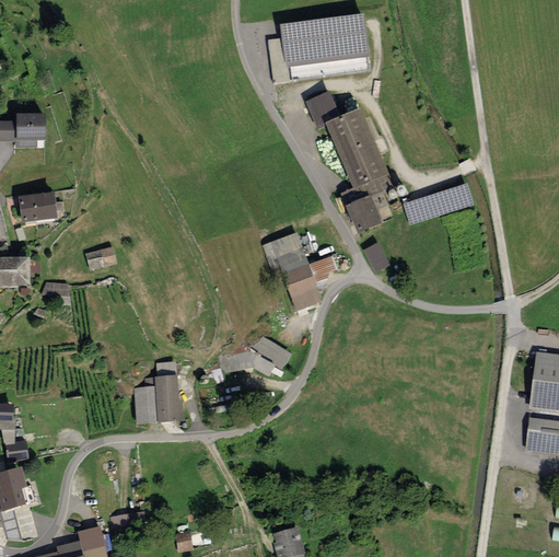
[(364,15),(280,27),(287,67),(370,55),(364,15)]
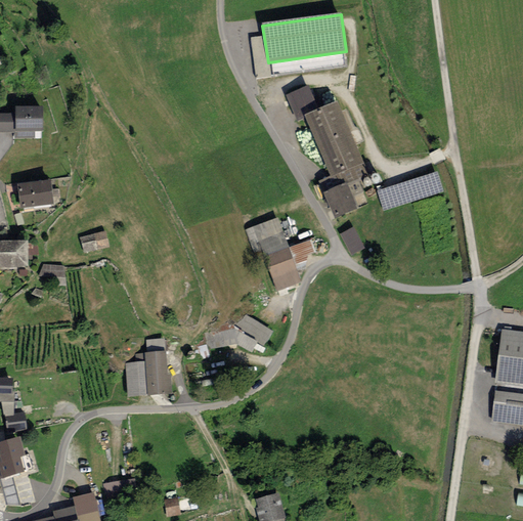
[(363,162),(336,100),(303,116),(331,177),(363,162)]
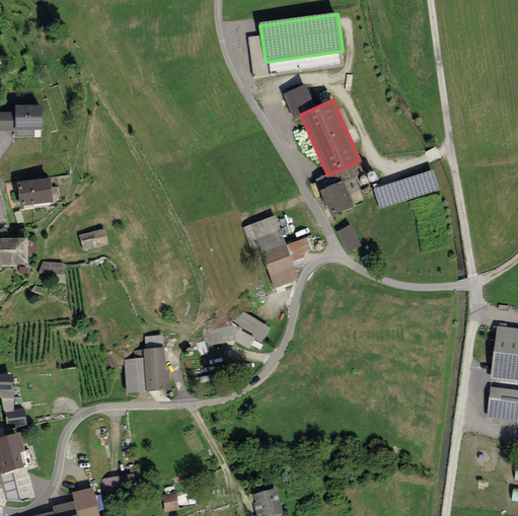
[(14,109),(0,109),(0,128),(13,129),(13,134),(32,134),(32,130),(42,130),(42,104),(14,104),(14,109)]
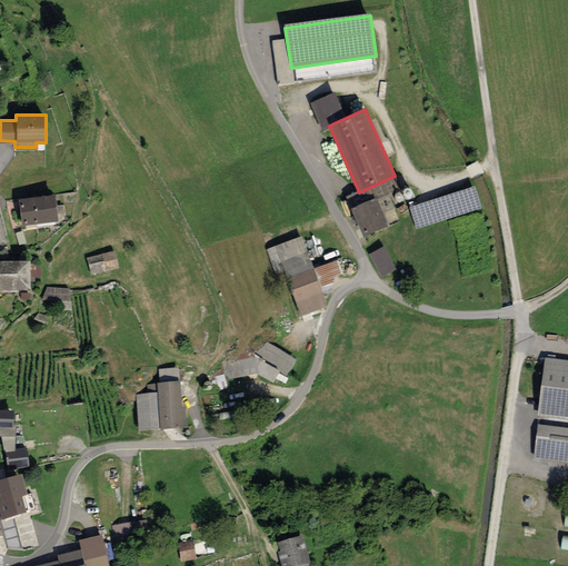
[(475,185),(409,206),(416,227),(481,206),(475,185)]
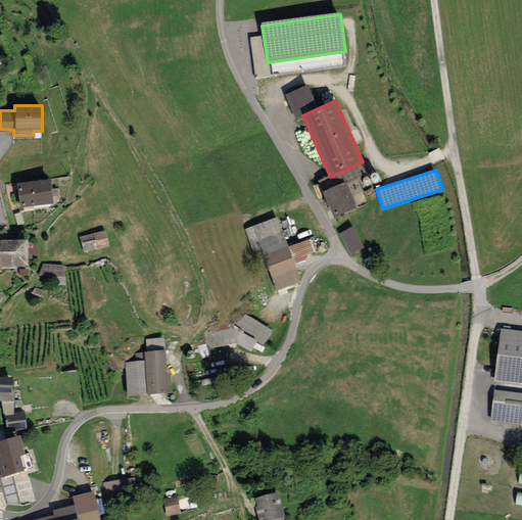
[(50,180),(16,184),(19,207),(53,203),(50,180)]
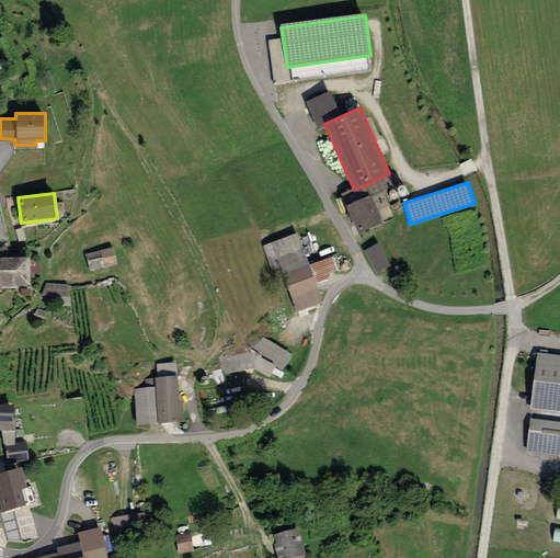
[(369,196),(345,207),(357,234),(381,223),(369,196)]
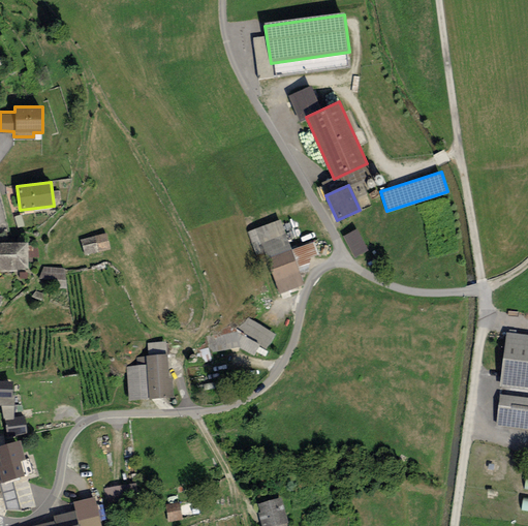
[(280,219),(247,231),(258,260),(267,257),(279,291),(304,282),(280,219)]
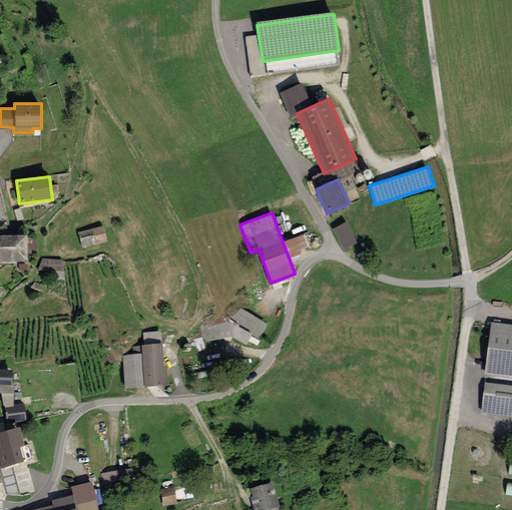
[(346,220),(333,227),(343,247),(356,241),(346,220)]
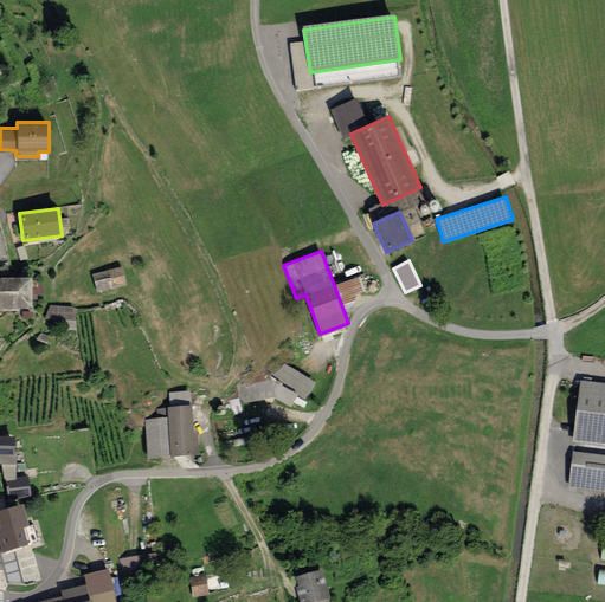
[(120,265),(91,272),(96,290),(124,283),(120,265)]
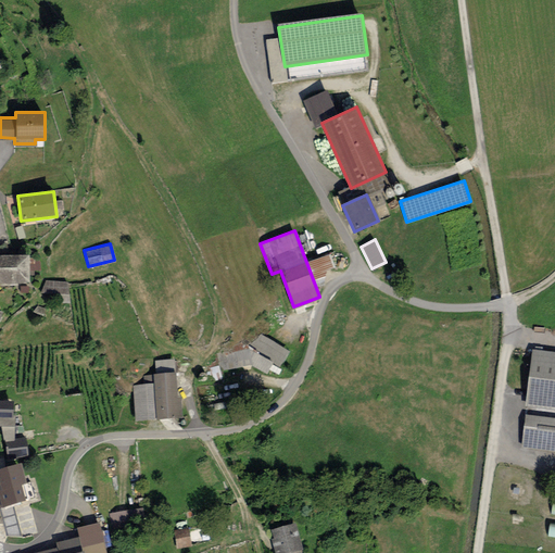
[(28,255),(0,254),(0,283),(28,283),(28,255)]
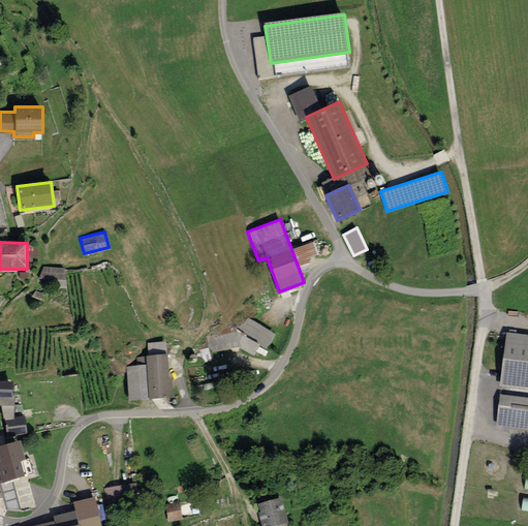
[(64,267),(42,265),(38,277),(53,277),(53,285),(66,286),(64,267)]
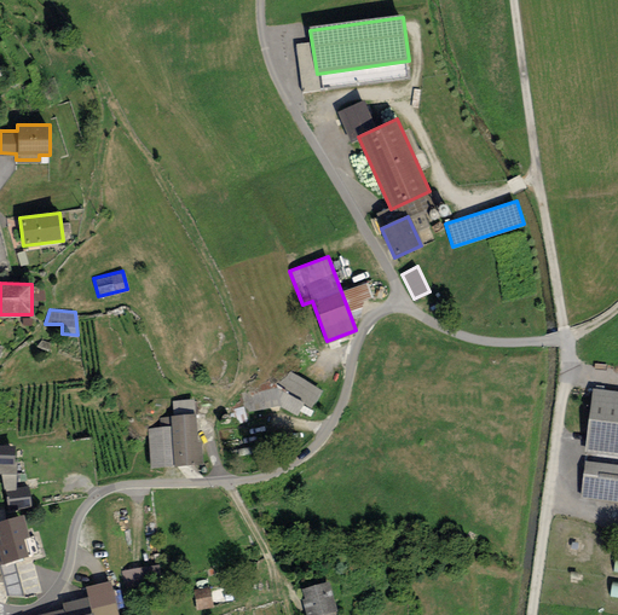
[(313,405),(324,388),(290,366),(279,383),(292,392),(283,404),(298,412),(305,400),(313,405)]
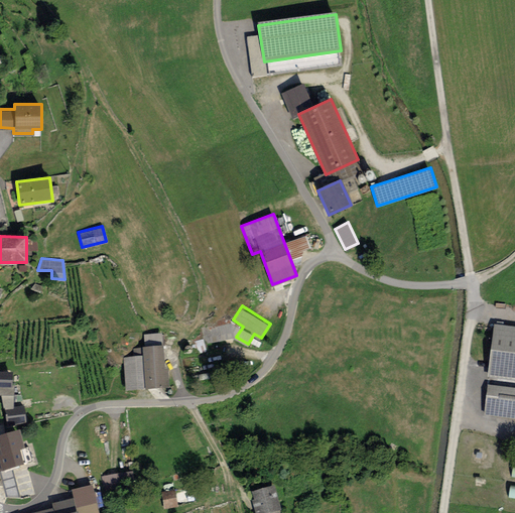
[(514,327),(493,325),(487,375),(514,378),(514,327)]
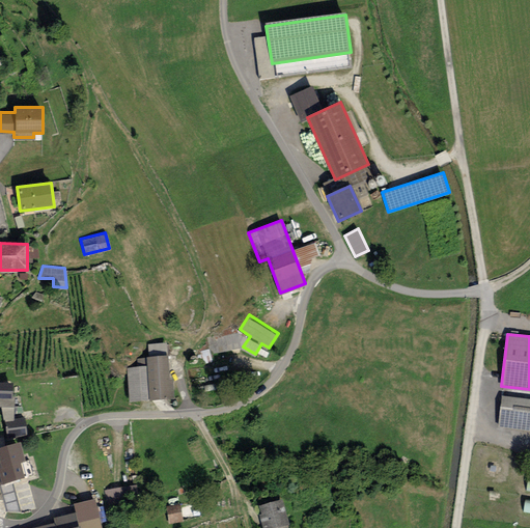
[(136,365),(126,366),(128,400),(173,398),(171,379),(168,379),(167,355),(136,357),(136,365)]
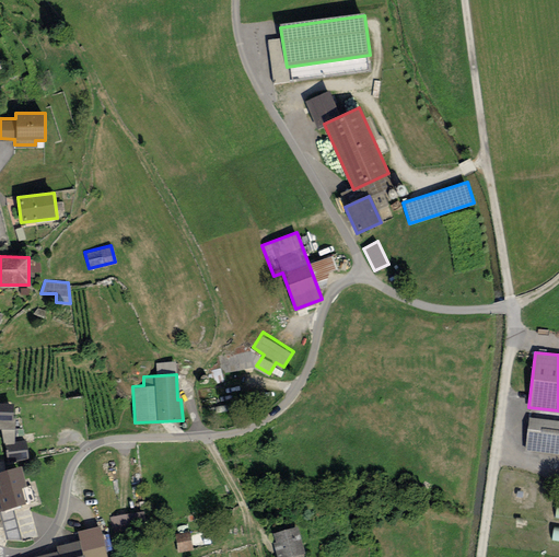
[(13,404),(0,403),(0,427),(13,428),(13,404)]
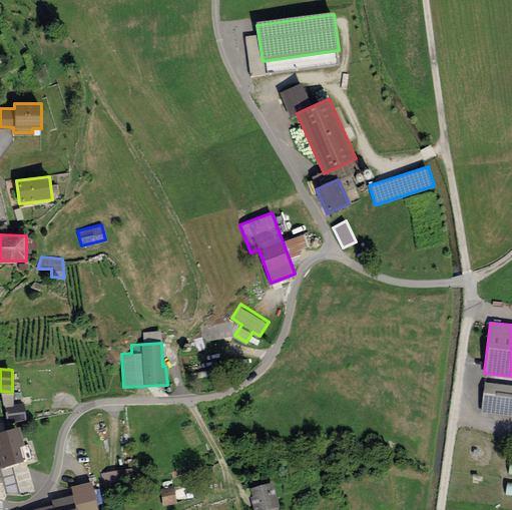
[(511,385),(484,382),(481,411),(511,414),(511,385)]
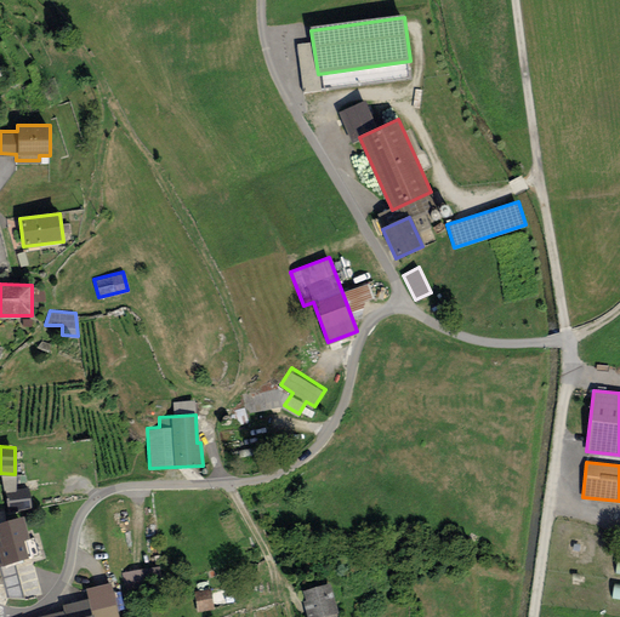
[(0,565),(27,558),(23,542),(29,541),(22,518),(0,524),(0,565)]
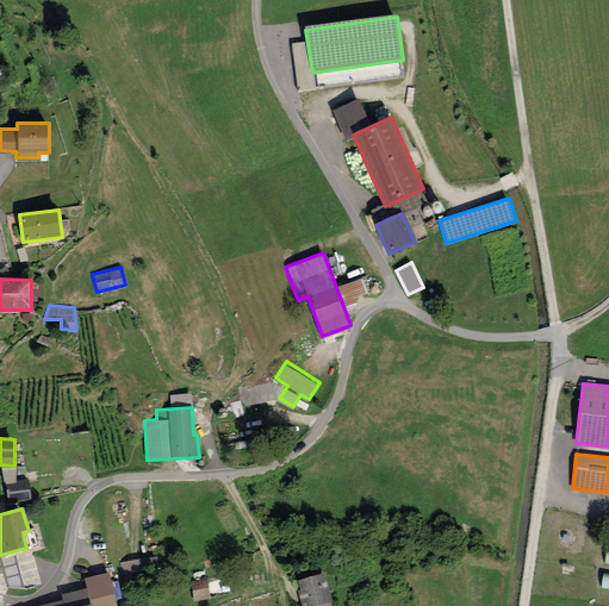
[(154,568),(151,554),(120,558),(123,573),(154,568)]
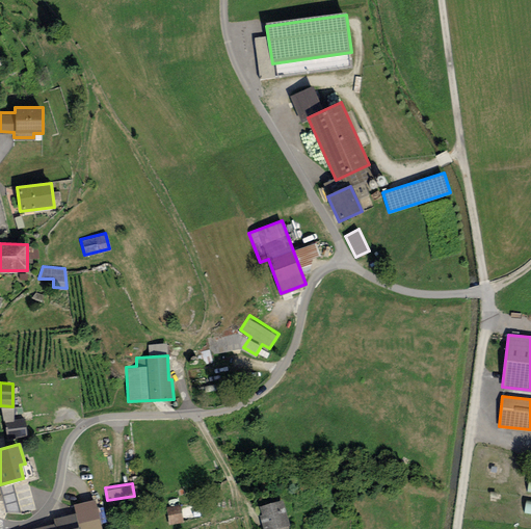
[(56,525),(37,528),(100,528),(94,500),(73,504),(75,513),(54,518),(56,525)]
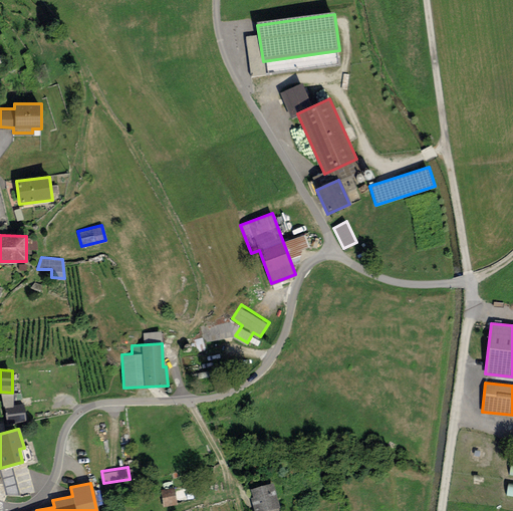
[(278,507),(272,483),(250,489),(252,496),(250,497),(253,510),(268,510),(268,509),(278,507)]
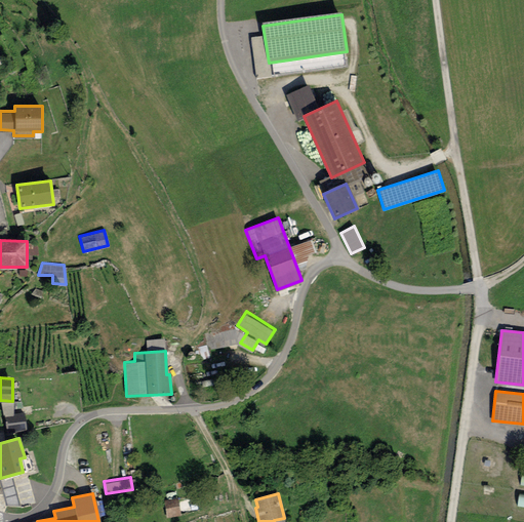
[(161,499),(163,515),(175,513),(173,497),(161,499)]
